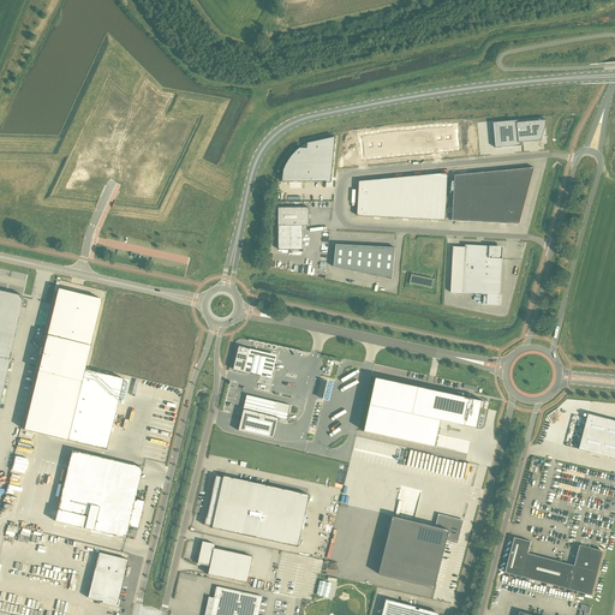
[(497,120),(497,145),(526,145),(526,139),(544,139),(544,121),(521,121),(521,120),(497,120)]
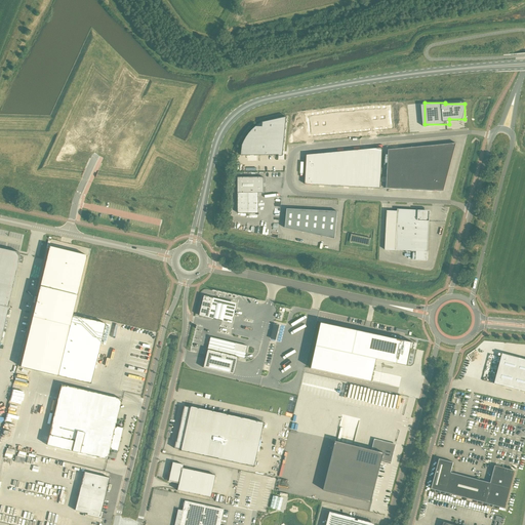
[(391,105),(306,113),(307,122),(308,122),(309,135),(392,128),(390,114),(391,114),(391,105)]
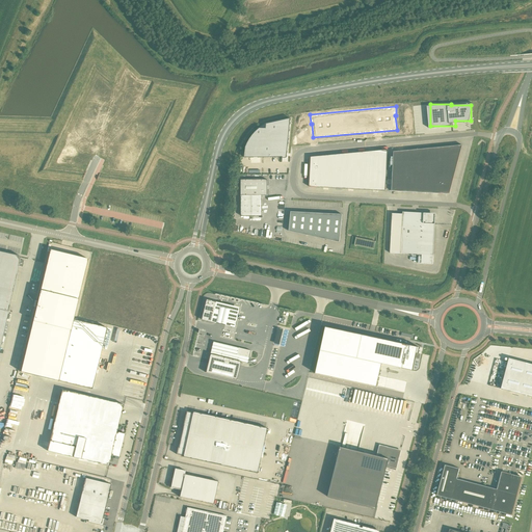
[(266,124),(266,128),(260,128),(256,132),(253,135),(249,139),(247,143),(245,148),(244,157),(282,157),(282,158),(287,158),(287,151),(291,118),(266,124)]
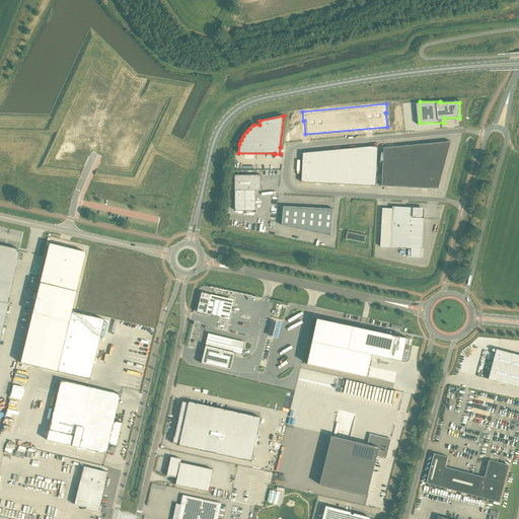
[(438,190),(451,142),(384,148),(382,187),(438,190)]
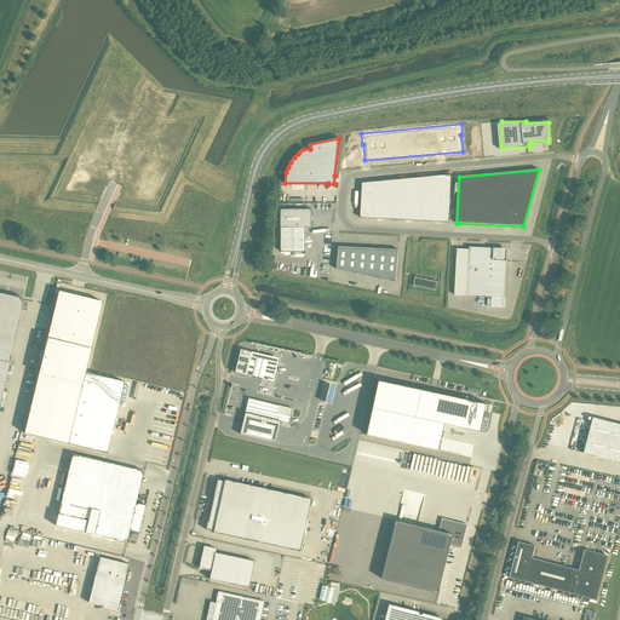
[(361,218),(449,223),(452,174),(362,183),(361,218)]
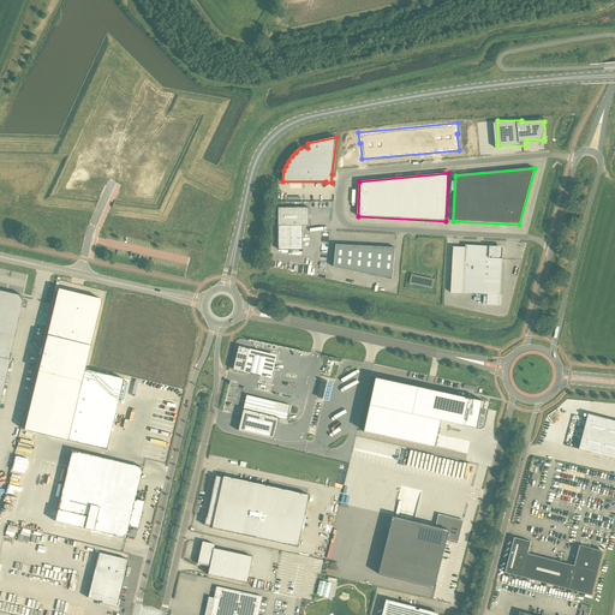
[(279,226),(279,250),(304,250),(303,226),(309,226),(309,208),(279,208),(279,226)]
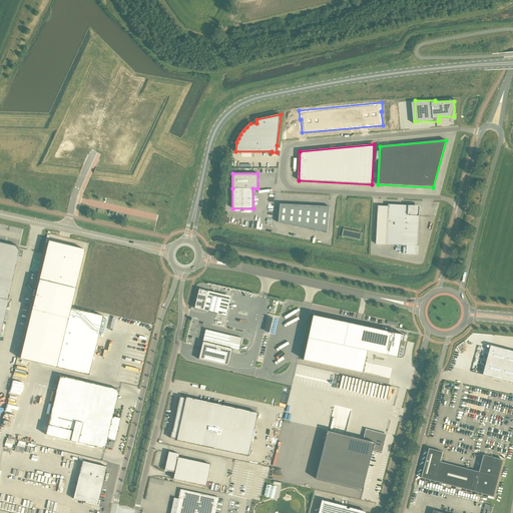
[(328,233),(330,206),(281,204),(279,222),(328,233)]
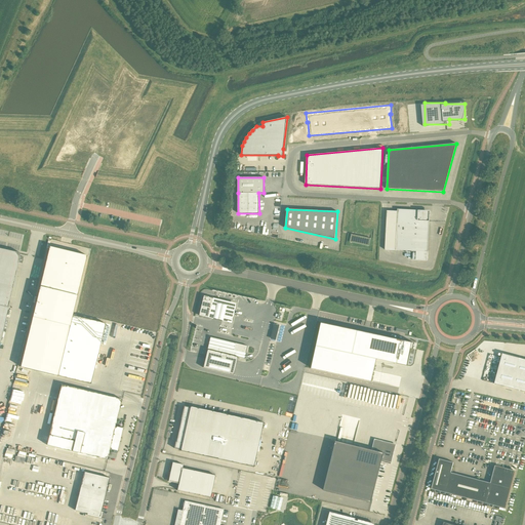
[(387,211),(385,250),(395,250),(413,251),(412,259),(427,260),(428,252),(427,252),(429,212),(425,212),(425,214),(422,214),(422,213),(422,211),(422,210),(397,209),(397,211),(387,211)]
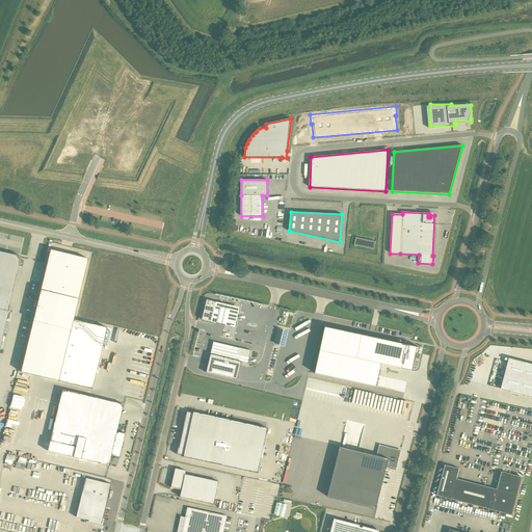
[(357,237),(355,245),(375,249),(377,242),(357,237)]
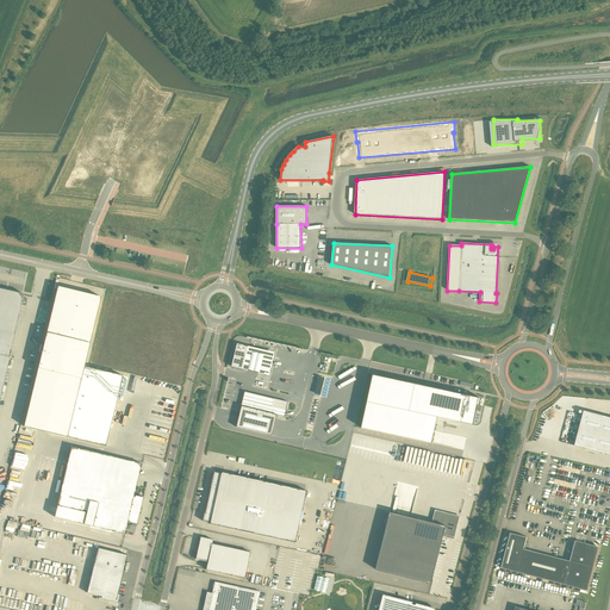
[(57,286),(24,427),(67,436),(75,402),(83,367),(101,297),(57,286)]
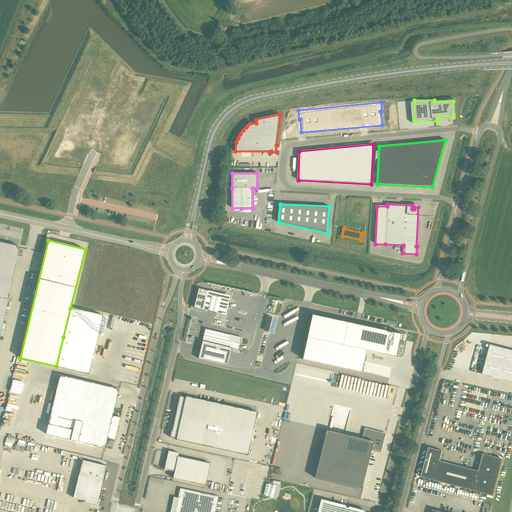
[(0,335),(20,247),(0,242),(0,335)]
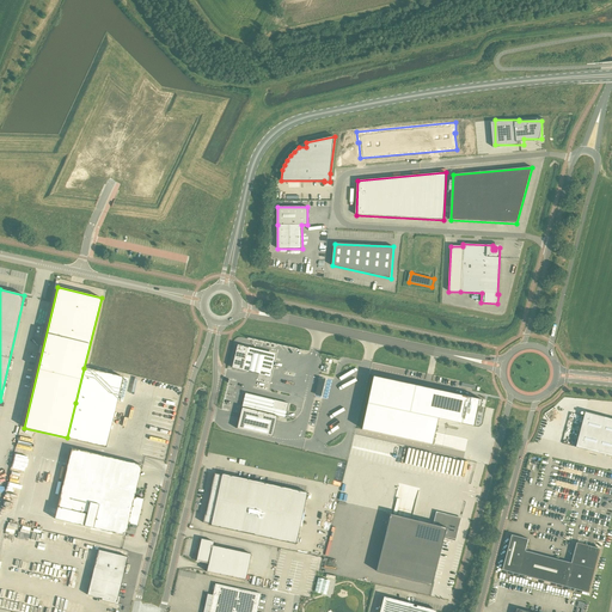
[(237,349),(232,368),(233,368),(242,371),(248,348),(238,346),(237,349)]
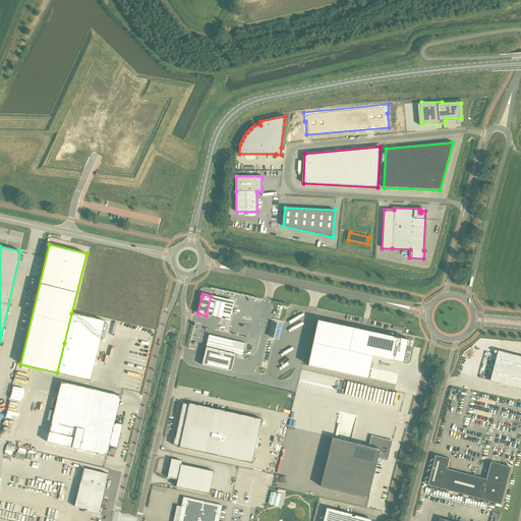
[(234,301),(211,296),(206,315),(229,322),(234,301)]
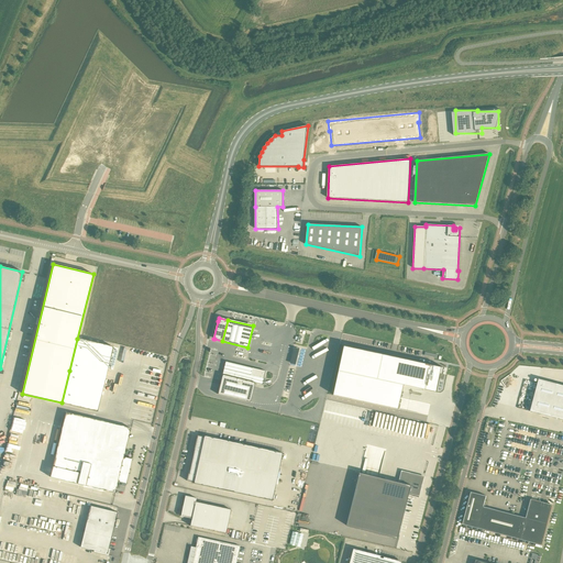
[(77,339),(69,371),(105,379),(113,348),(77,339)]
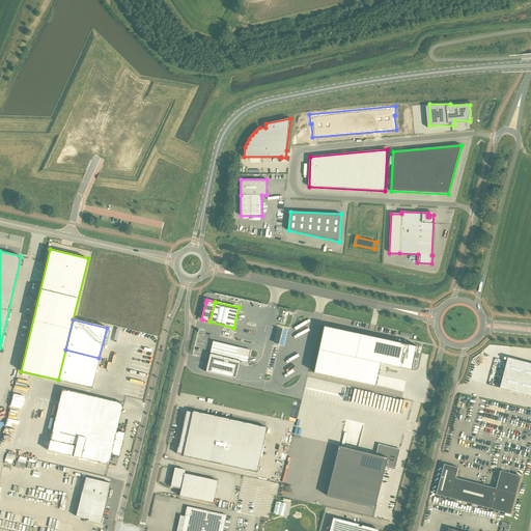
[(325,327),(315,372),(376,386),(382,363),(412,369),(416,353),(417,353),(418,346),(325,327)]
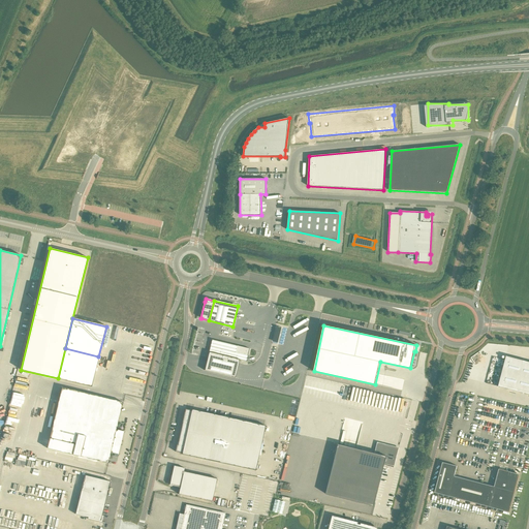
[(247,359),(249,348),(237,345),(236,352),(211,346),(210,350),(206,364),(205,370),(235,378),(237,371),(239,360),(246,361),(247,359)]
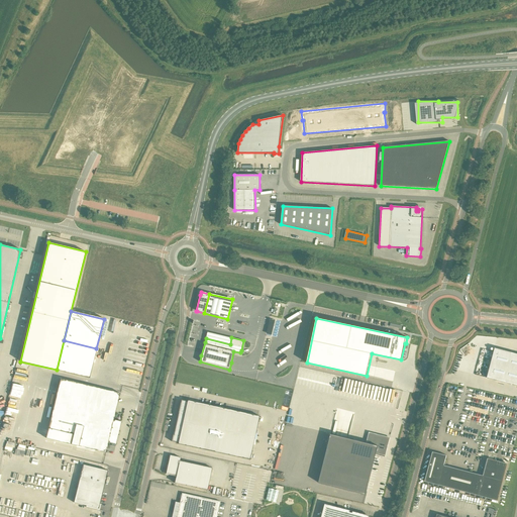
[(64,340),(57,370),(89,378),(96,348),(64,340)]
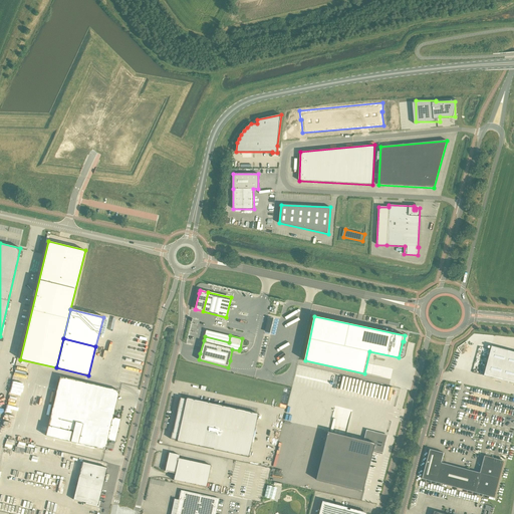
[(513,351),(493,346),(485,376),(513,383),(513,351)]
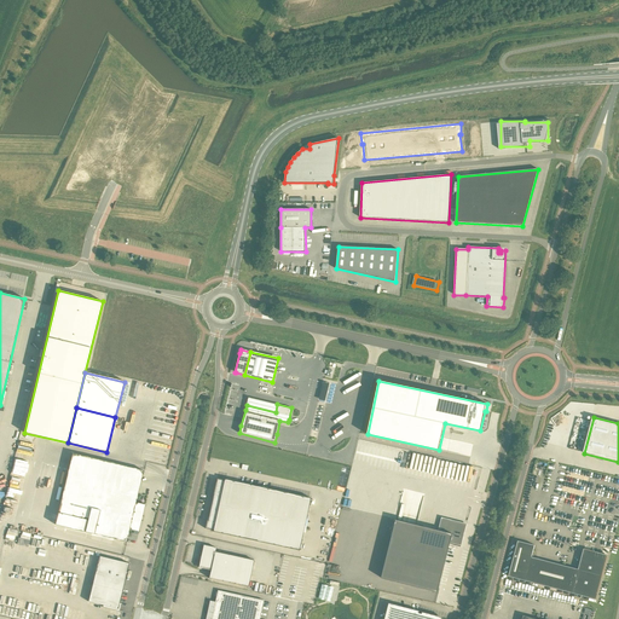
[(18,450),(15,478),(23,479),(27,451),(18,450)]
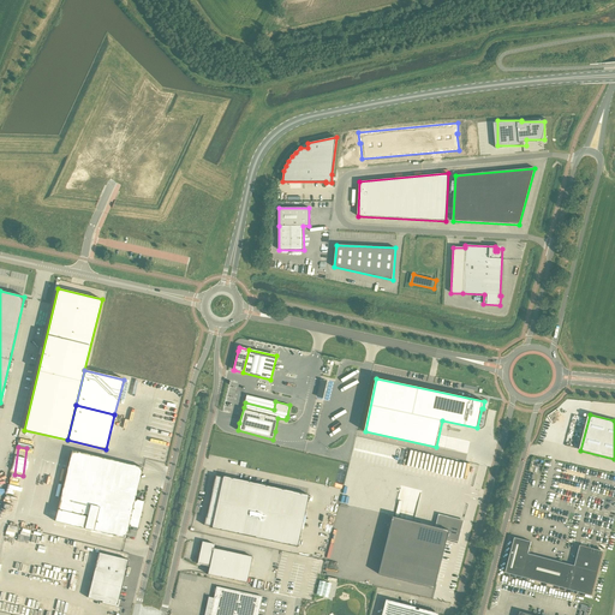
[(54,521),(125,538),(129,525),(130,526),(138,529),(138,527),(143,502),(144,503),(144,501),(136,499),(136,500),(135,500),(142,467),(72,451),(54,521)]
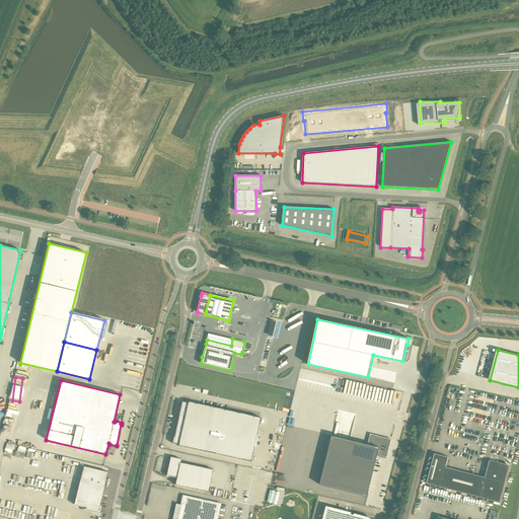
[(15,413),(18,401),(11,400),(8,412),(15,413)]
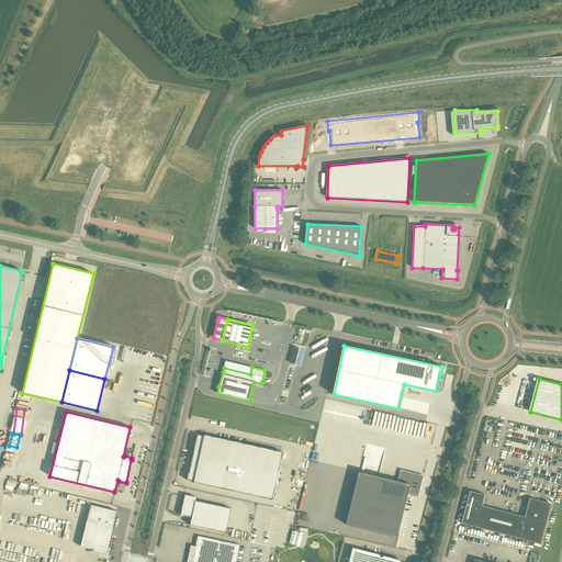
[(188,472),(186,480),(193,481),(193,483),(271,499),(282,452),(203,435),(203,436),(197,435),(189,473),(188,472)]
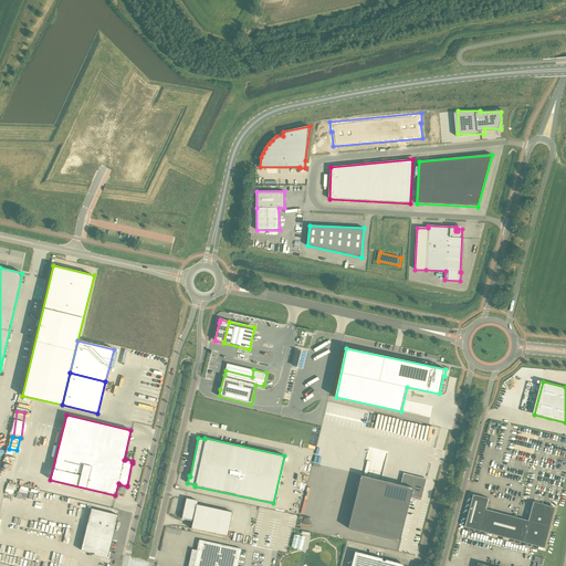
[(7,457),(4,468),(12,469),(14,459),(7,457)]
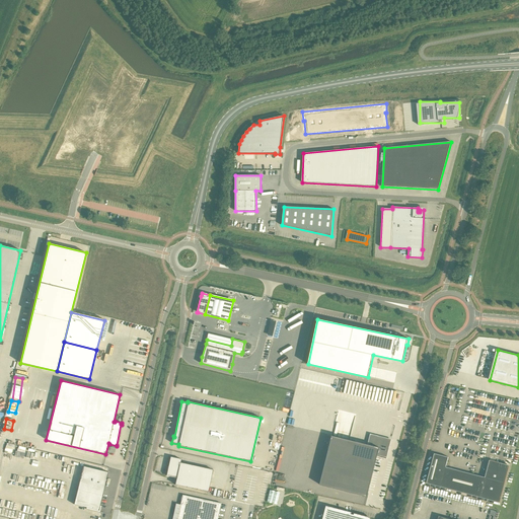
[(370,441),(304,423),(291,472),(369,493),(379,453),(388,455),(391,447),(390,446),(393,437),(378,433),(378,432),(373,431),(370,441)]
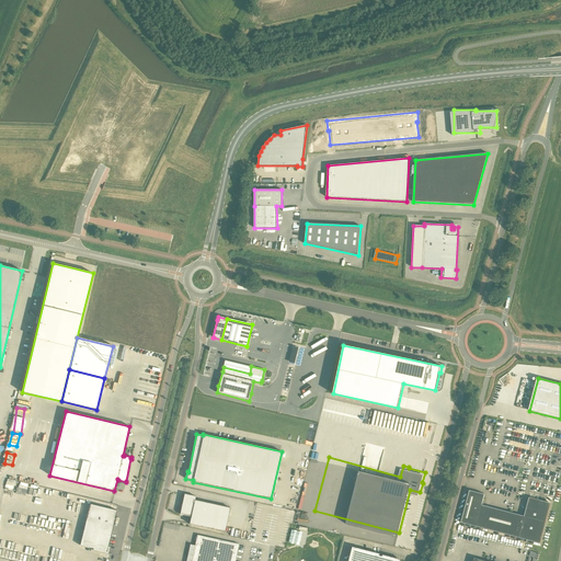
[(469,491),(460,523),(476,526),(503,534),(540,542),(550,505),(550,504),(528,497),(528,500),(524,516),(481,505),(484,494),(469,491)]
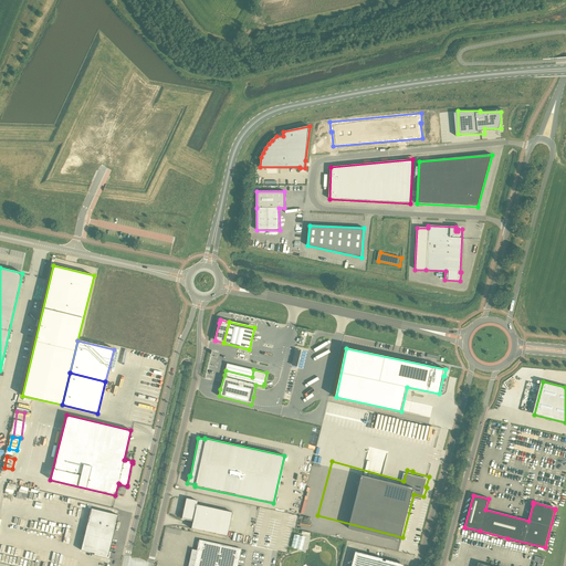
[(77,516),(81,500),(72,499),(71,507),(66,506),(65,514),(77,516)]
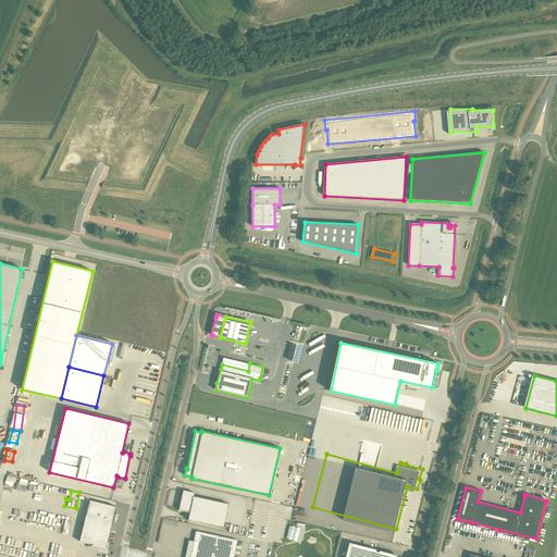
[(194,493),(183,491),(178,510),(189,512),(188,520),(223,528),(229,504),(193,496),(194,493)]
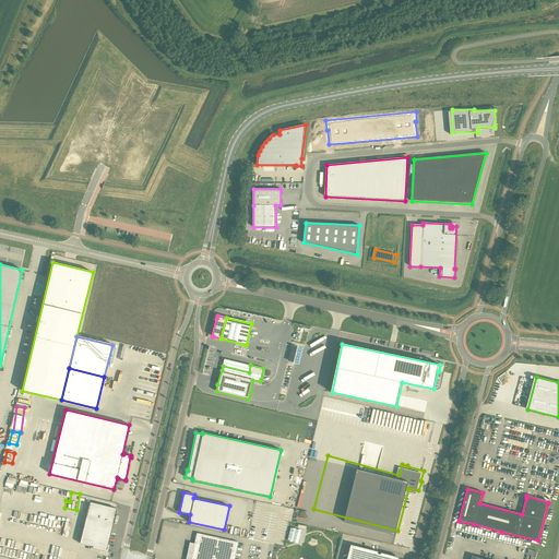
[(109,545),(108,545),(117,509),(90,502),(80,543),(93,546),(93,547),(107,551),(109,545)]
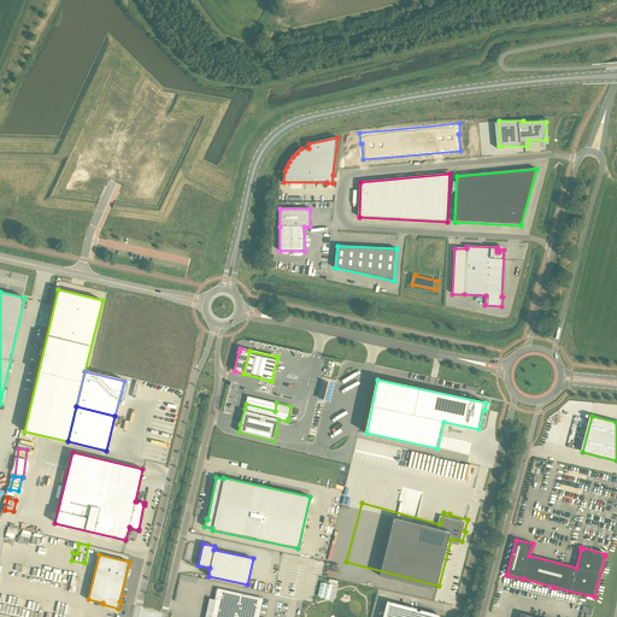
[(37,569),(36,575),(72,585),(74,576),(63,574),(64,569),(58,568),(57,573),(48,570),(50,566),(43,565),(42,570),(37,569)]
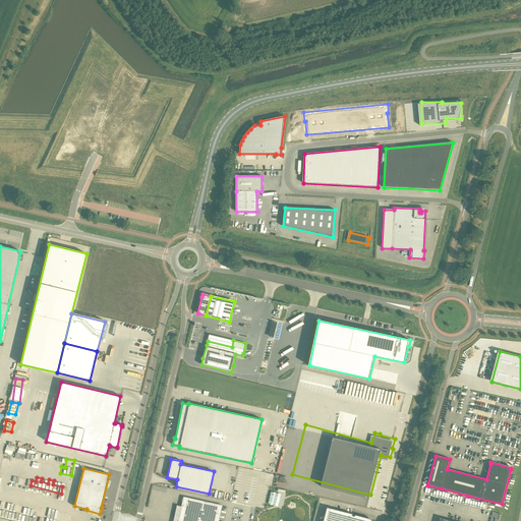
[(218,520),(222,506),(183,497),(177,520),(218,520)]
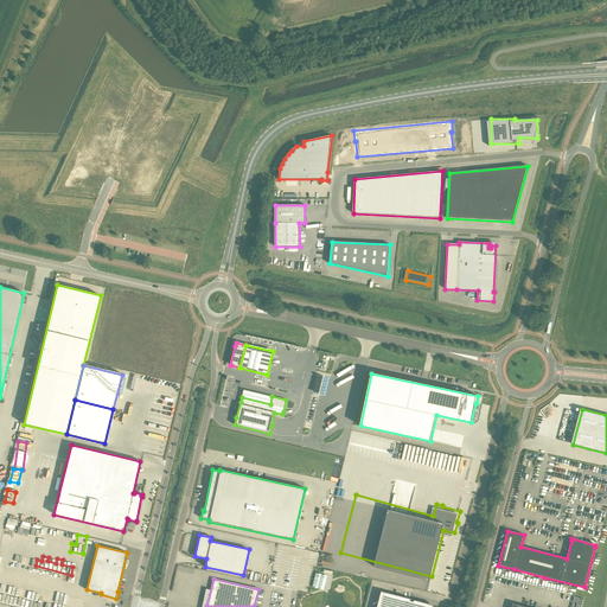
[(24,600),(23,606),(24,606),(50,606),(51,606),(48,606),(39,604),(40,602),(48,604),(50,595),(21,588),(21,589),(16,588),(14,595),(18,596),(25,598),(25,599),(37,601),(36,602),(24,600)]
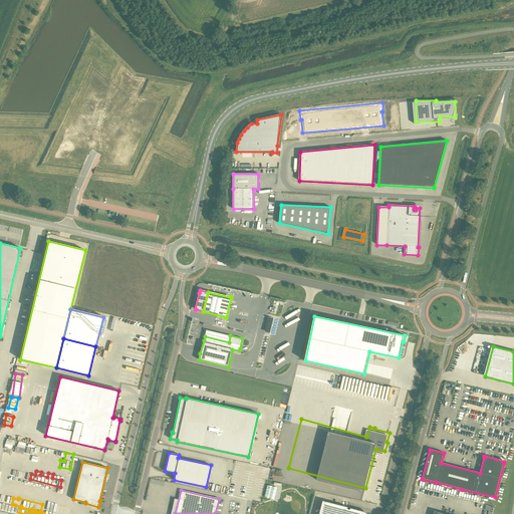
[(340,506),(323,501),(319,513),(362,513),(363,513),(347,509),(348,508),(340,506)]
